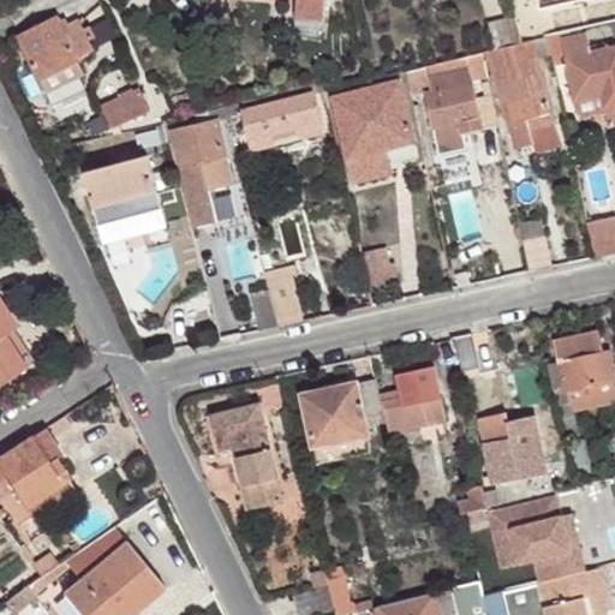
[(297,0),(297,17),(326,19),(326,0),(297,0)]
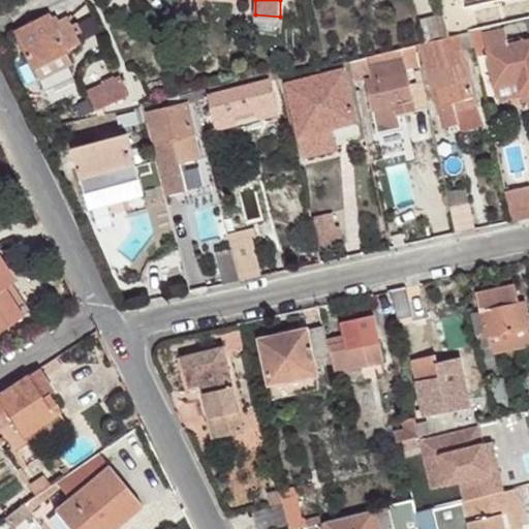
[(49,13),(16,30),(35,68),(67,52),(83,42),(78,34),(73,26),(69,18),(55,25),(49,13)]
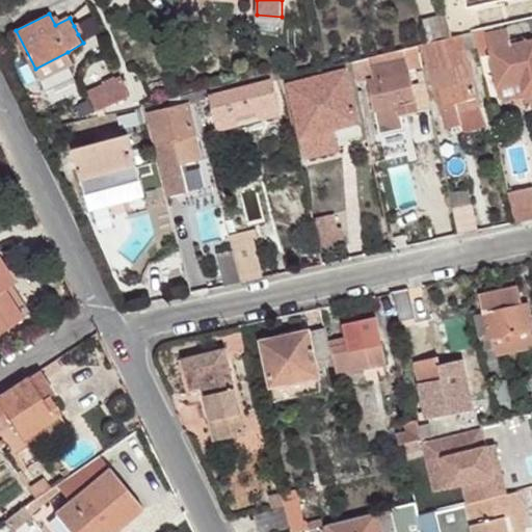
[(422,20),(428,44),(452,37),(447,15),(422,20)]
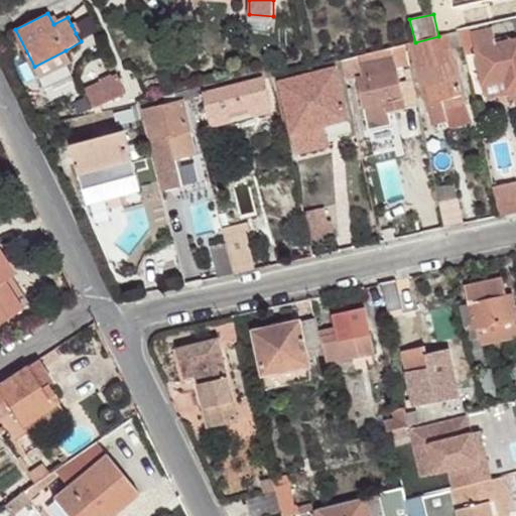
[(81,30),(77,23),(72,25),(76,33),(81,30)]
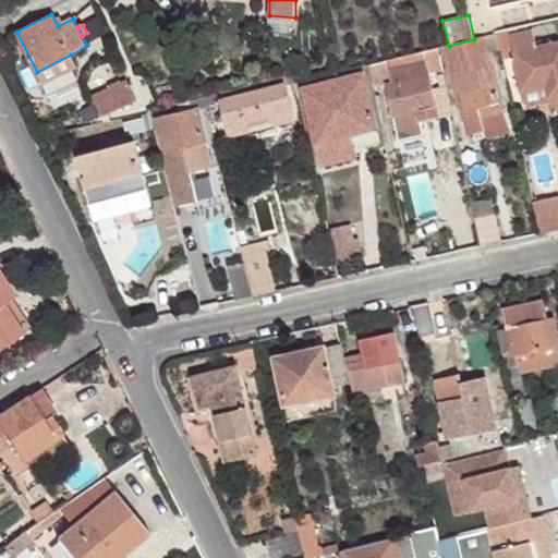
[(509,34),(509,31),(498,33),(504,59),(514,56),(521,93),(548,86),(555,114),(557,113),(557,41),(537,46),(533,29),(509,34)]
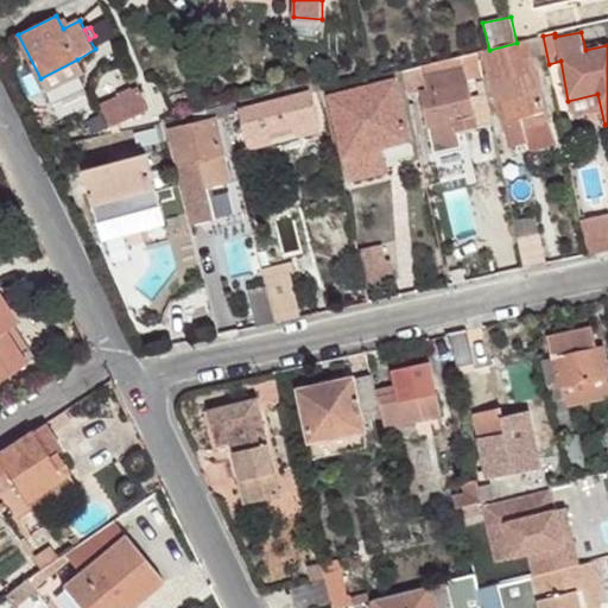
[(542,37),(517,43),(483,51),(512,147),(529,143),(531,152),(555,144),(533,58),(545,55),(542,37)]
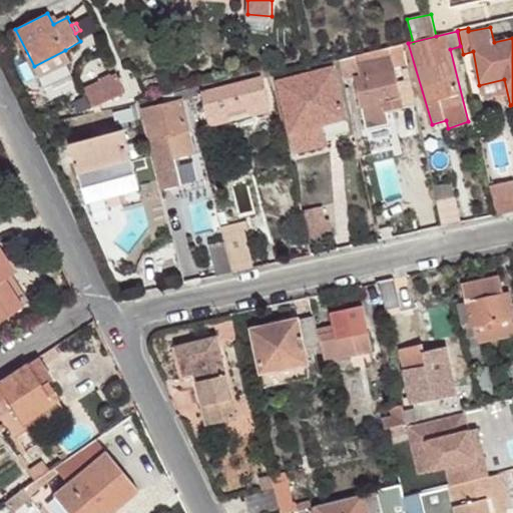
[(416,104),(403,45),(358,57),(360,70),(362,76),(356,77),(368,129),(384,125),(380,112),(416,104)]
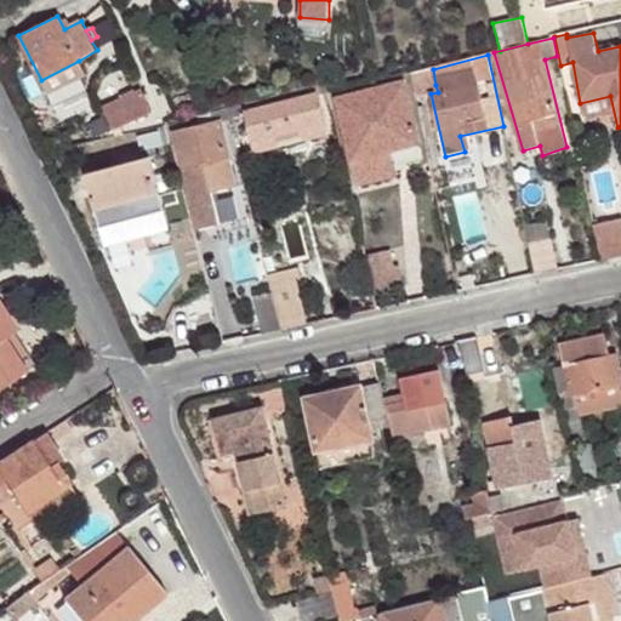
[(86,74),(79,61),(41,80),(49,95),(86,74)]
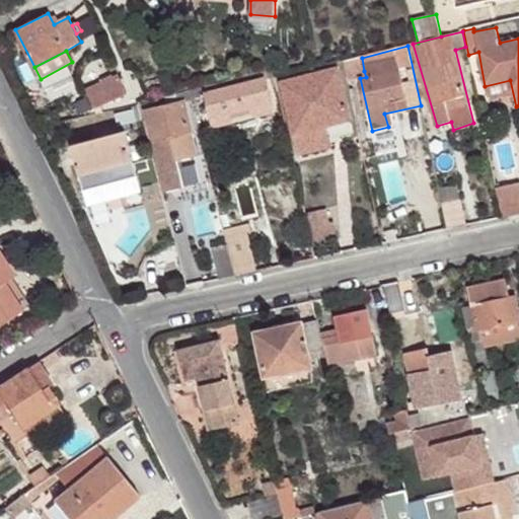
[(346,75),(364,71),(362,58),(344,62),(346,75)]
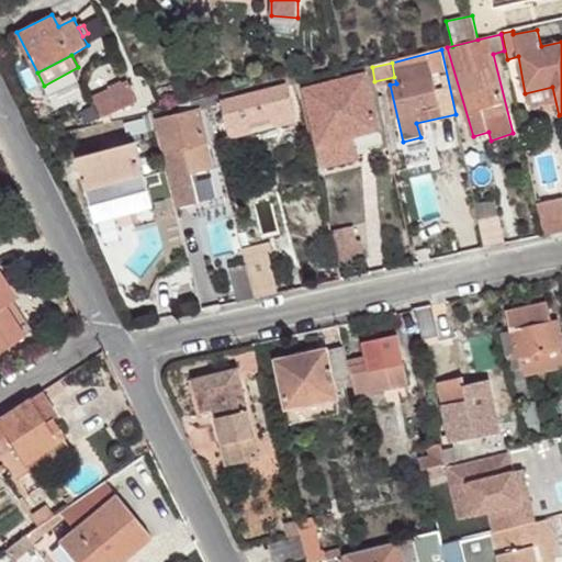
[(384,128),(368,67),(302,85),(308,111),(315,109),(319,125),(347,117),(352,137),(384,128)]
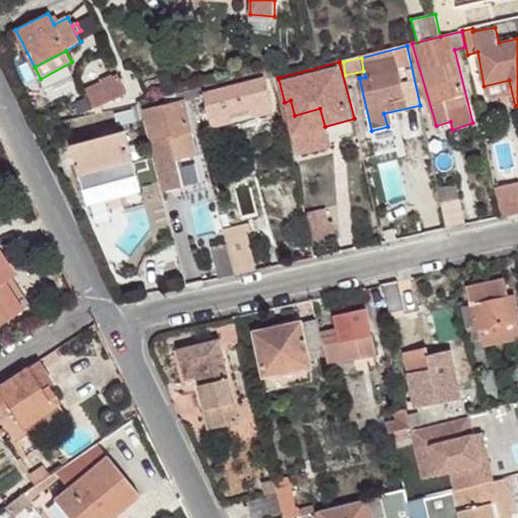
[(118,75),(86,91),(95,109),(127,94),(118,75)]
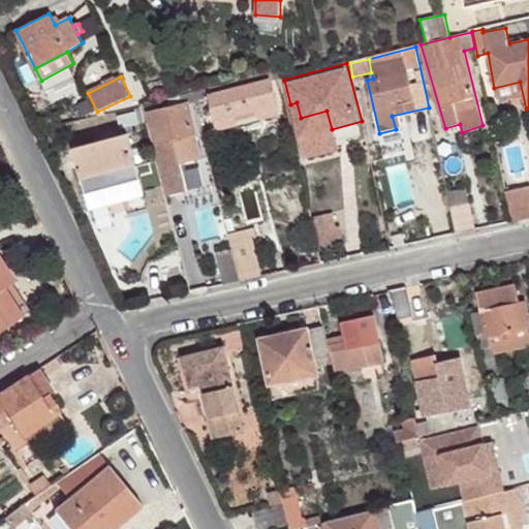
[(216,94),(209,96),(216,126),(220,129),(236,125),(238,121),(236,115),(255,110),(257,116),(261,119),(276,115),(278,111),(271,81),(223,92),(216,94)]
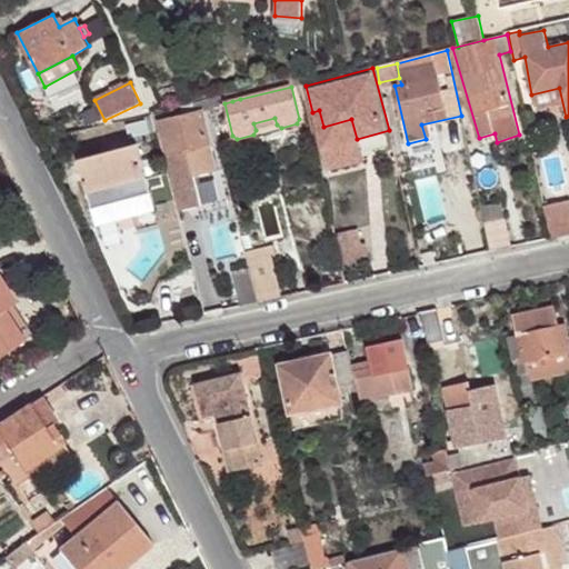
[(559,88),(531,95),(535,112),(562,105),(559,88)]
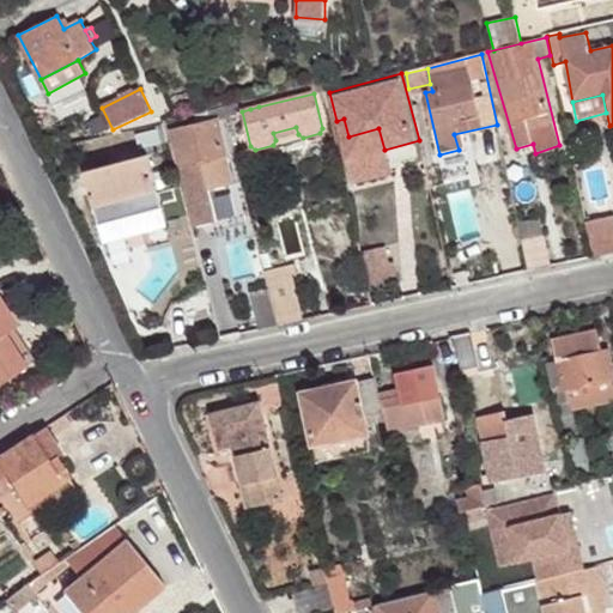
[(248,101),(250,109),(259,107),(256,98),(248,101)]
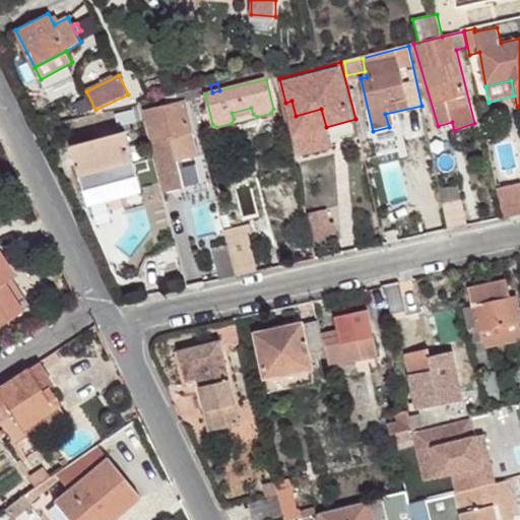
[(192,101),(201,98),(199,88),(189,91),(189,92),(192,101)]
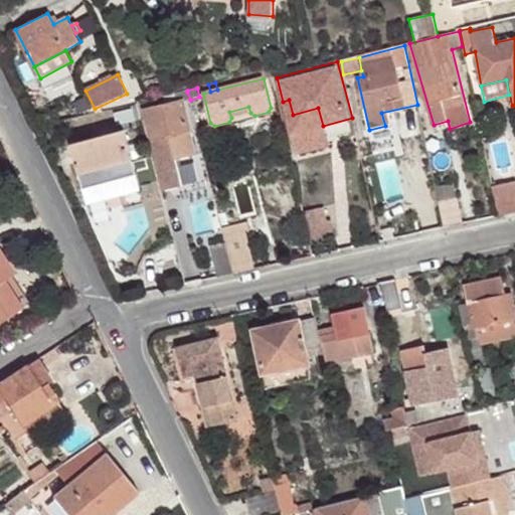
[(150,141),(164,191),(183,185),(176,159),(195,154),(183,102),(190,100),(187,92),(175,95),(177,102),(144,110),(151,140),(150,141)]
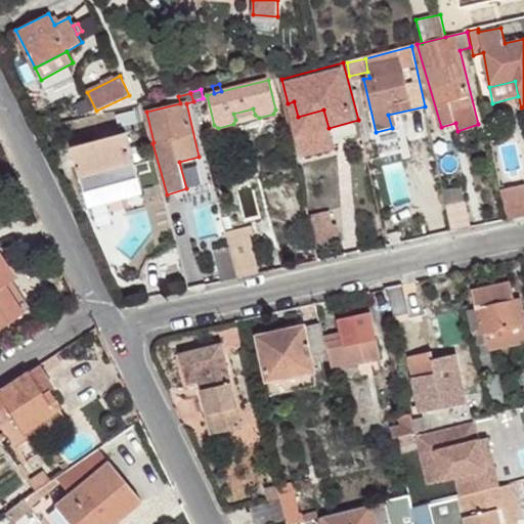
[(75,104),(81,116),(94,110),(88,98),(75,104)]
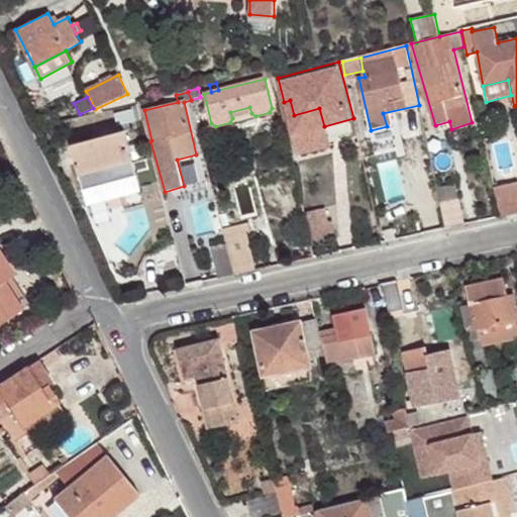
[(136,107),(117,112),(120,123),(138,118),(136,107)]
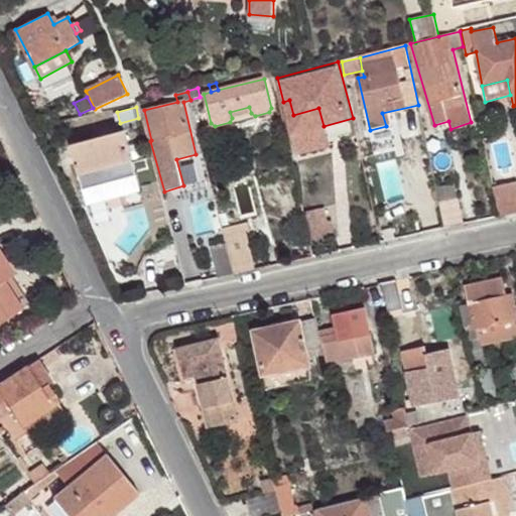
[(249,107),(230,112),(232,118),(251,113),(249,107)]
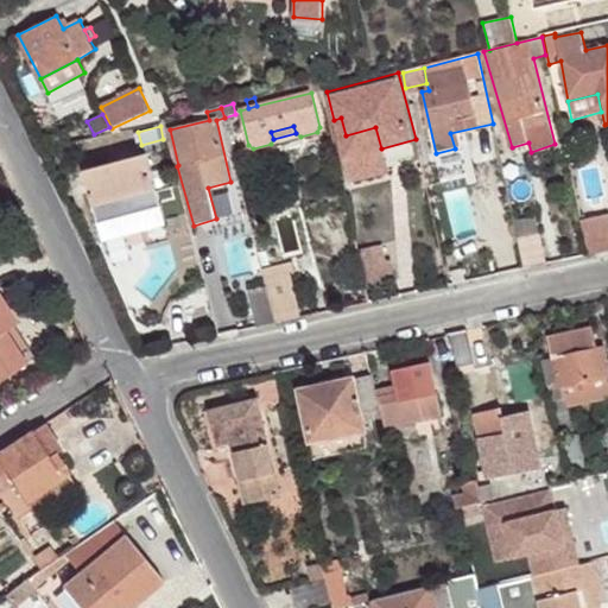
[(381,149),(344,158),(350,183),(388,173),(381,149)]
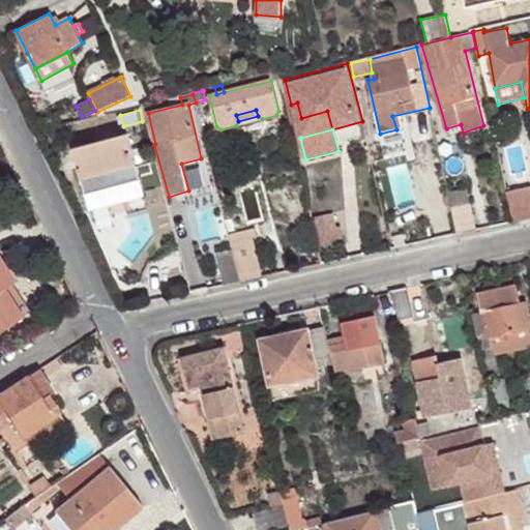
[(128,135),(72,148),(89,210),(110,205),(108,197),(120,193),(124,203),(145,198),(128,135)]
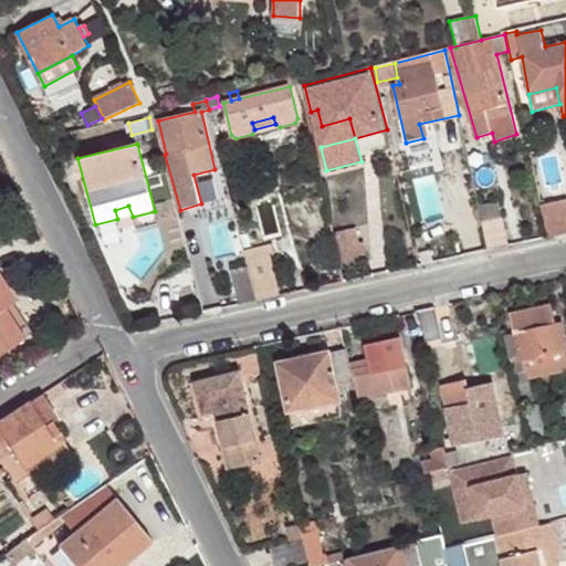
[(565,199),(541,205),(548,238),(565,233),(565,199)]
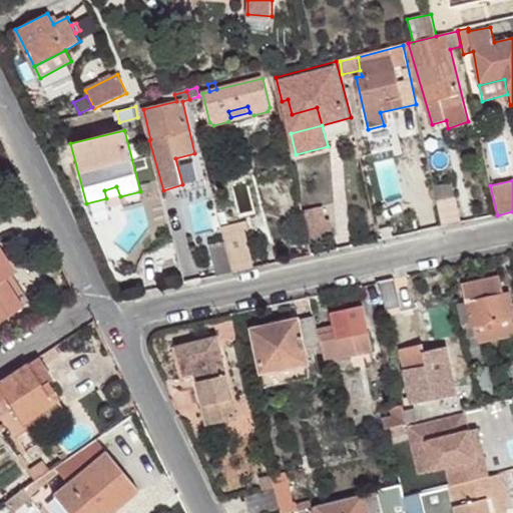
[(452,183),(435,186),(443,226),(461,222),(452,183)]
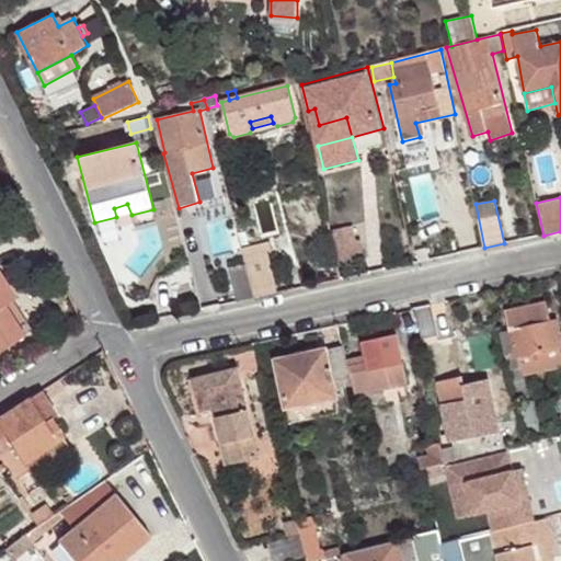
[(352,224),(330,228),(338,263),(364,256),(361,238),(355,239),(352,224)]
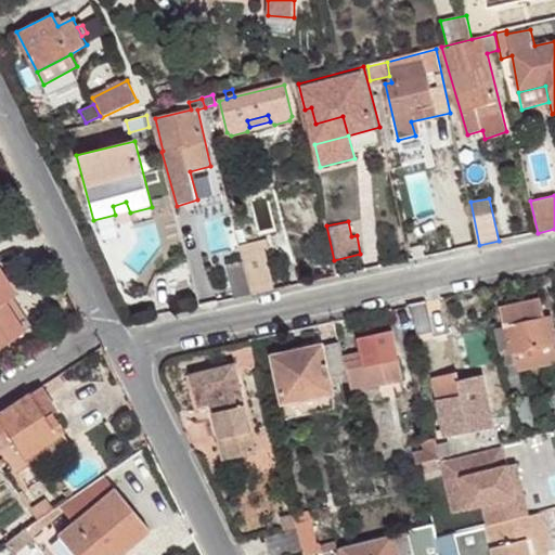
[(267,239),(240,246),(243,260),(268,254),(267,252),(270,252),(267,239)]
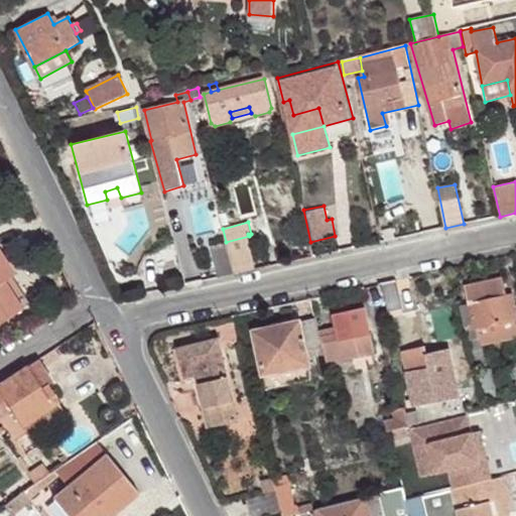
[(249,236),(226,242),(235,274),(256,270),(249,236)]
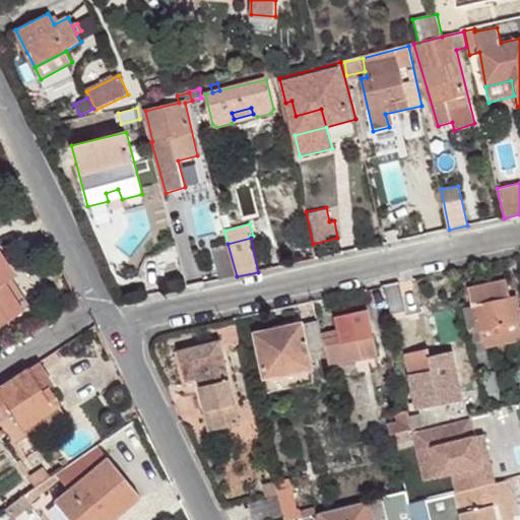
[(153,239),(144,249),(147,257),(157,254),(153,239)]
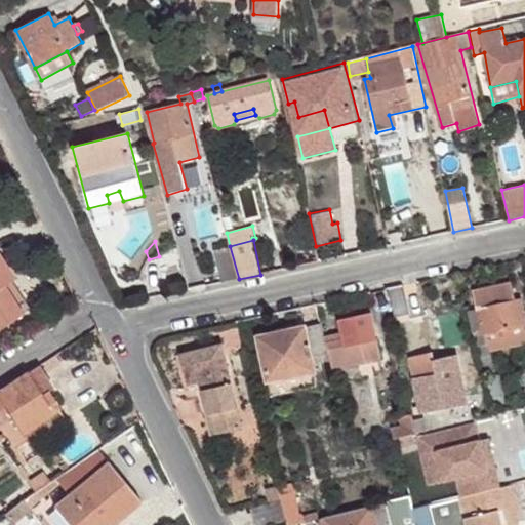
[(230,246),(214,250),(223,283),(239,279),(230,246)]
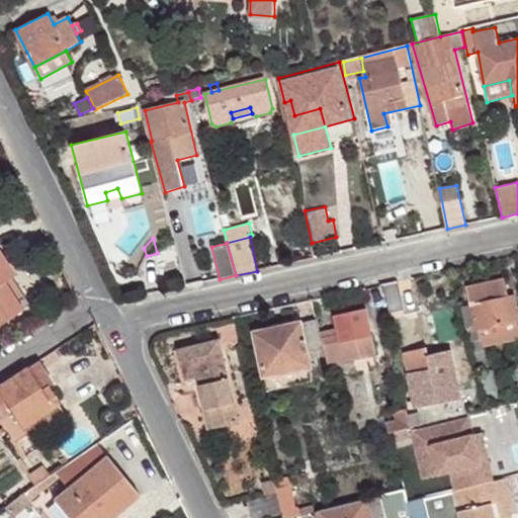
[(0,322),(22,309),(4,281),(14,274),(0,253),(0,322)]
